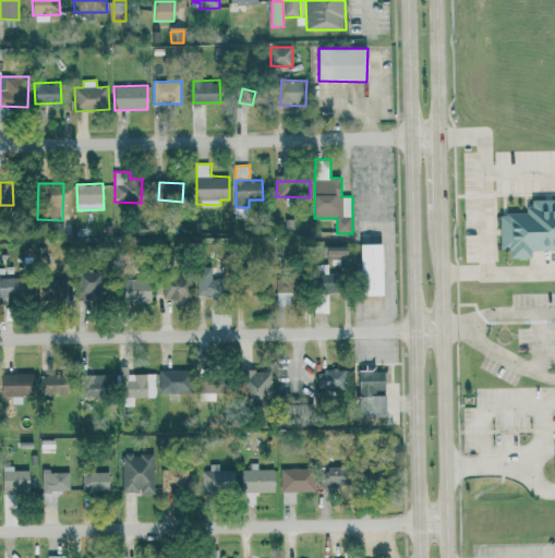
[(554,198),(530,199),(530,214),(499,214),(501,250),(510,250),(511,258),(532,257),(532,251),(554,250),(554,198)]
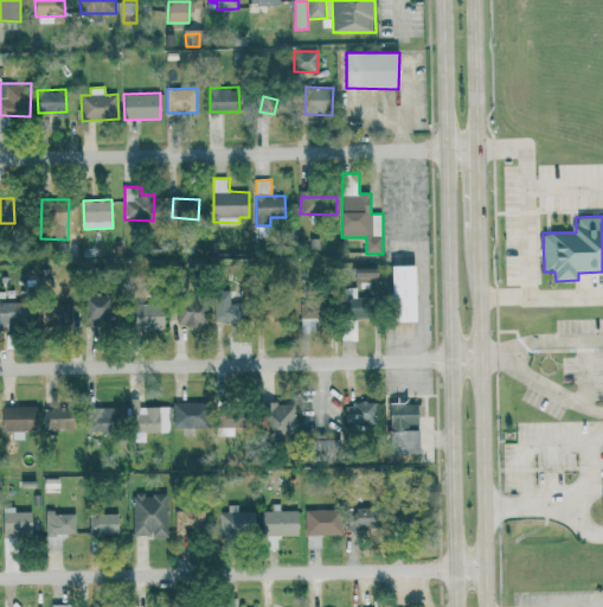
[(417,323),(417,264),(391,266),(392,323),(417,323)]
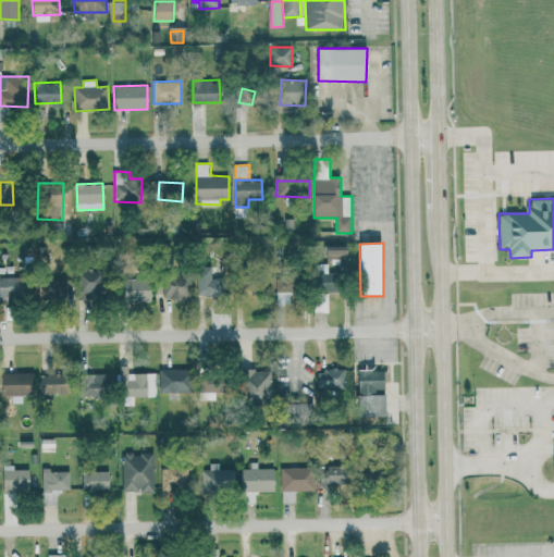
[(346,246),(327,246),(327,257),(346,257),(346,246)]
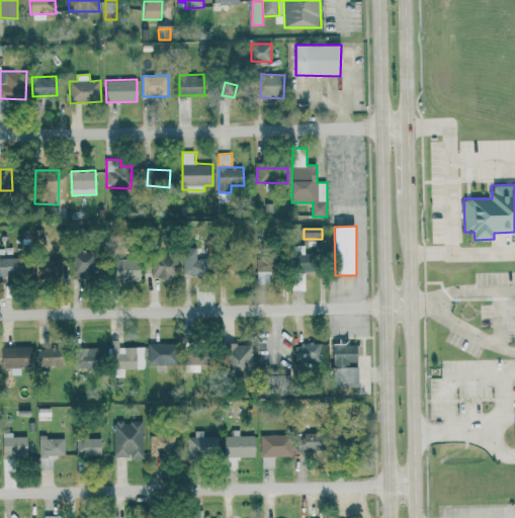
[(183,273),(205,274),(206,249),(184,248),(183,273)]
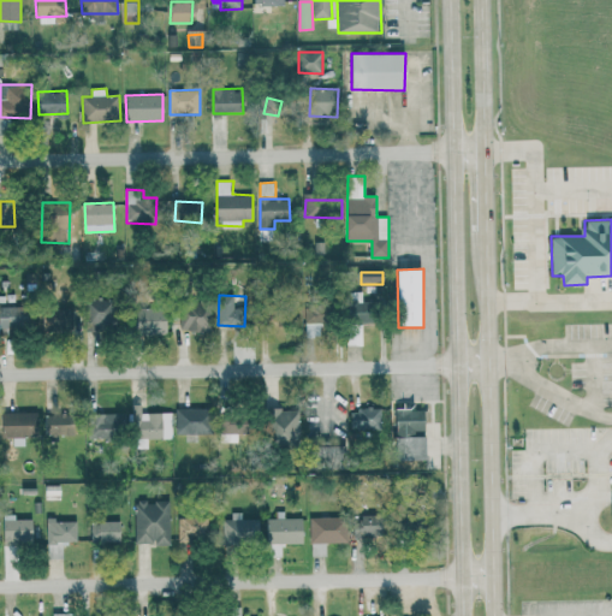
[(87,297),(88,331),(113,330),(111,296),(87,297)]
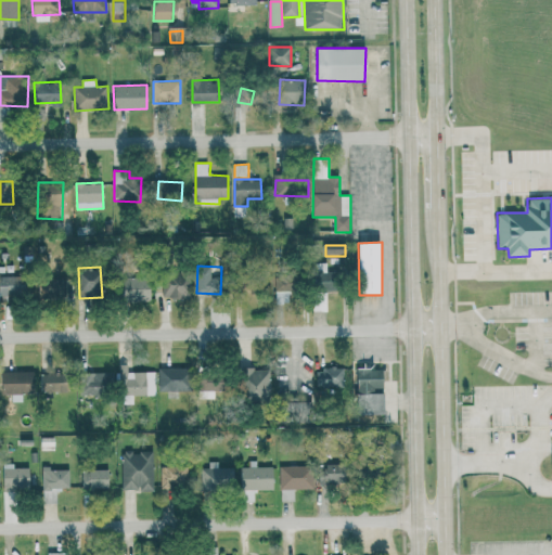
[(164,298),(190,297),(189,271),(163,273),(164,298)]
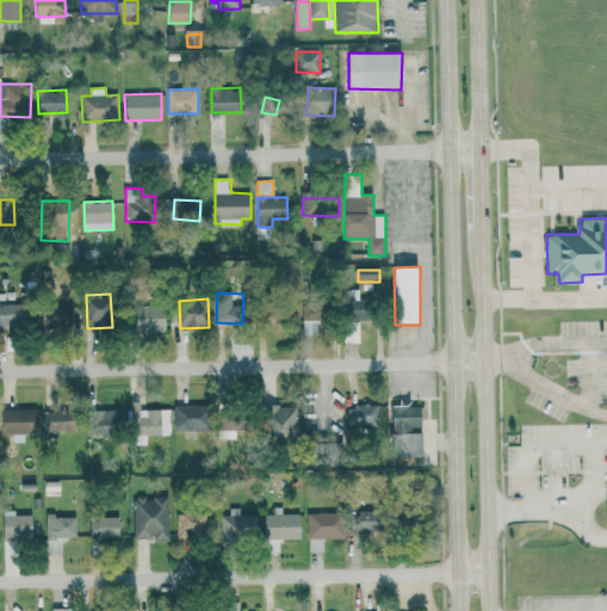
[(302,333),(321,335),(326,304),(307,301),(302,333)]
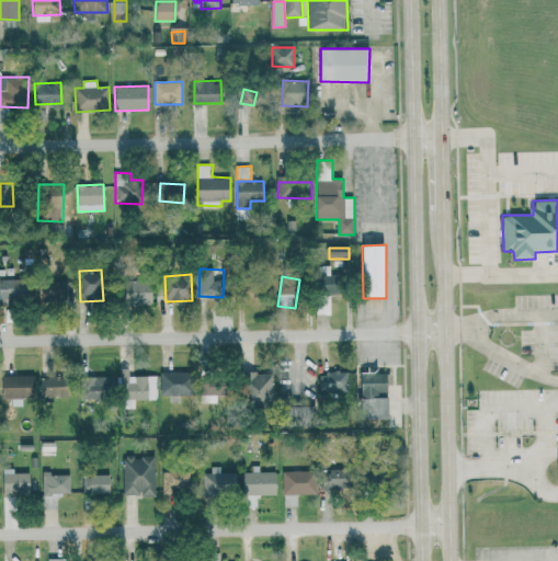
[(0,278),(0,301),(26,301),(26,278),(0,278)]
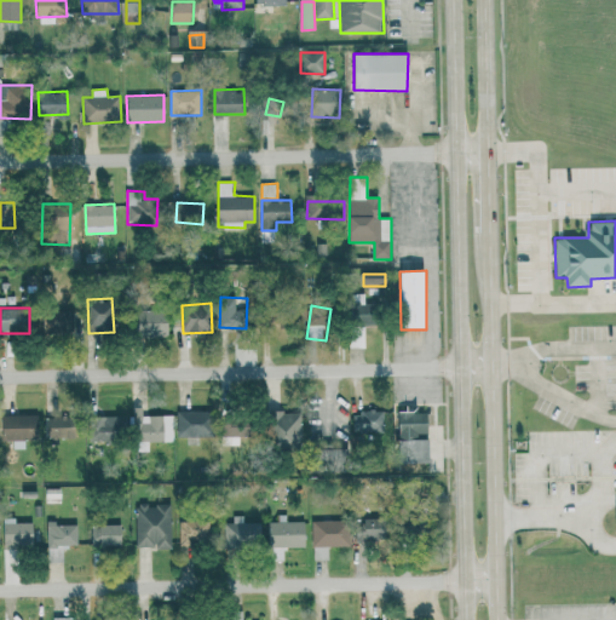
[(133,338),(168,336),(167,309),(132,310),(133,338)]
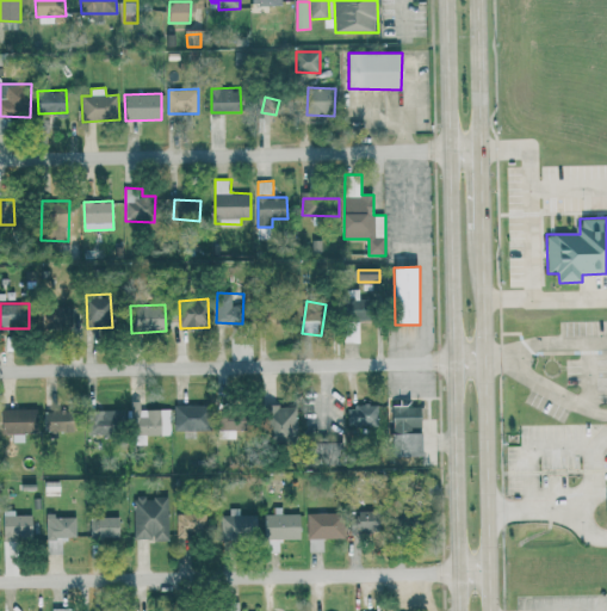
[(73,306),(43,306),(43,329),(72,331),(73,306)]
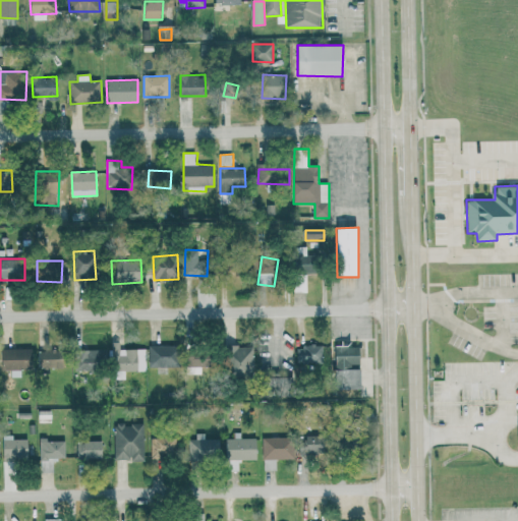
[(147,349),(120,349),(120,342),(112,342),(113,380),(126,380),(126,370),(147,370),(147,349)]
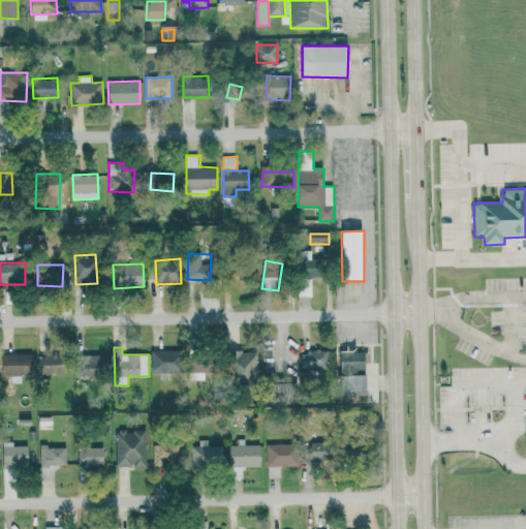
[(152,373),(180,372),(180,350),(151,351),(152,373)]
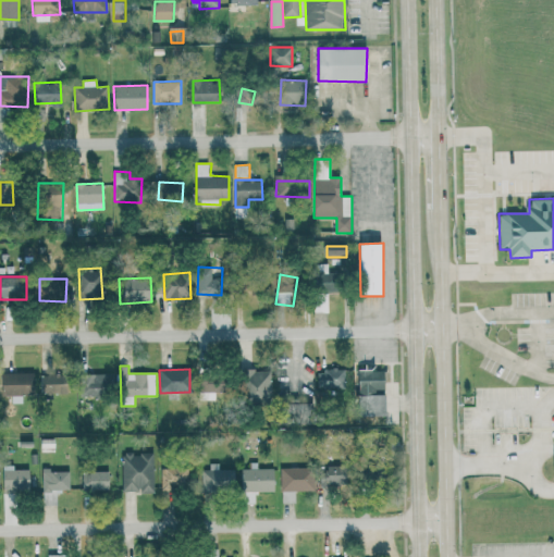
[(271,369),(243,370),(244,399),(272,398),(271,369)]
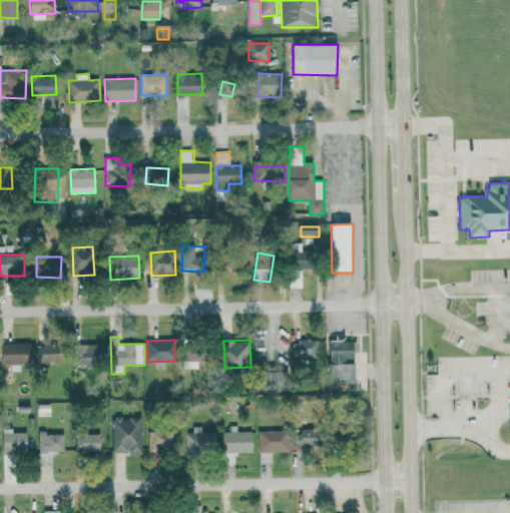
[(318,340),(293,341),(294,359),(319,358),(318,340)]
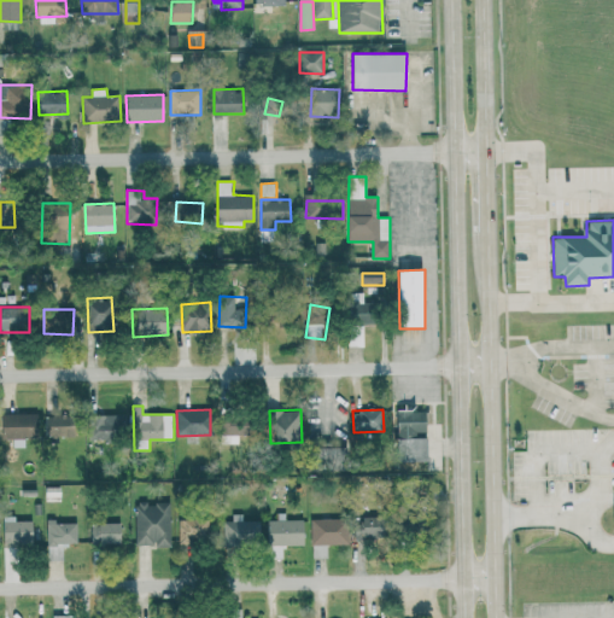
[(427,461),(428,410),(398,410),(397,461),(427,461)]
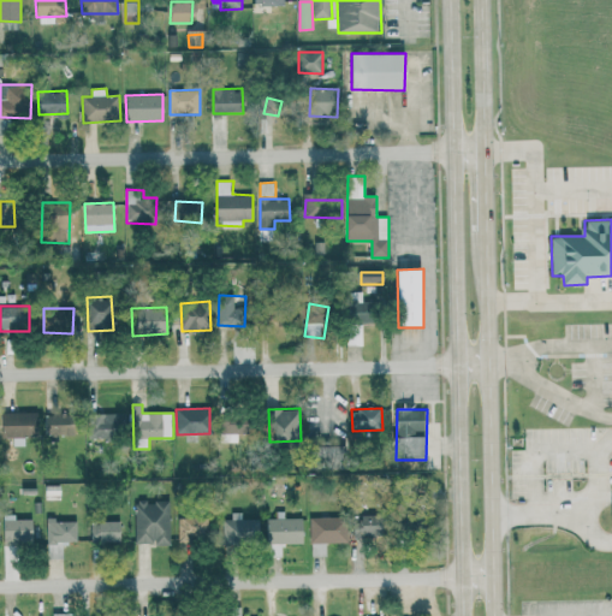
[(39,437),(39,413),(3,413),(4,438),(39,437)]
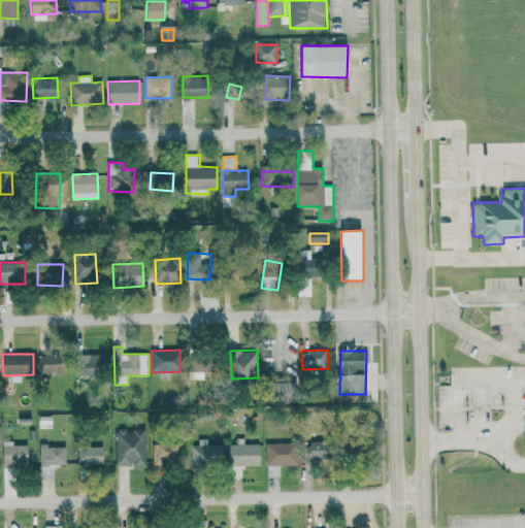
[(79,375),(101,375),(101,354),(78,354),(79,375)]
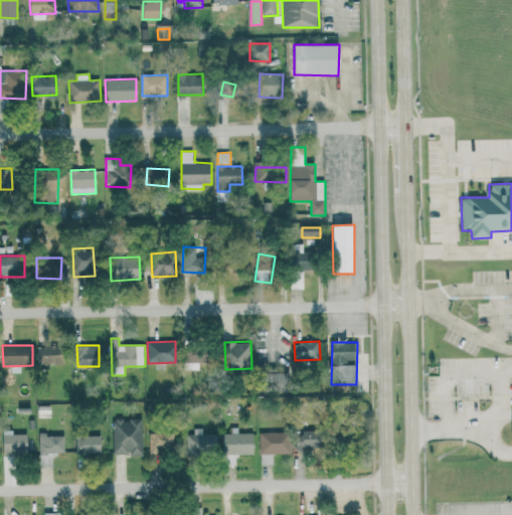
[(185,370),(204,369),(203,346),(184,347),(185,370)]
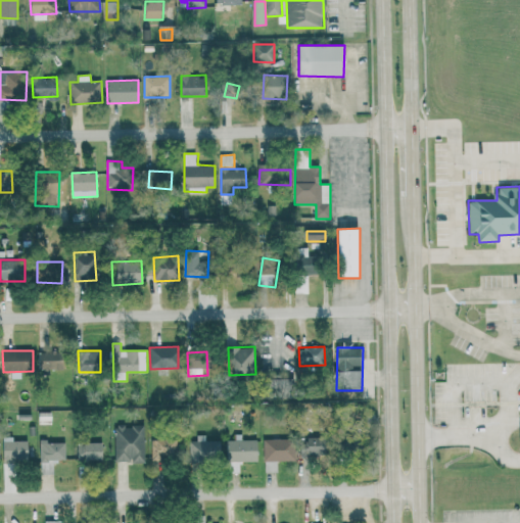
[(57,352),(40,352),(39,369),(57,370),(57,352)]
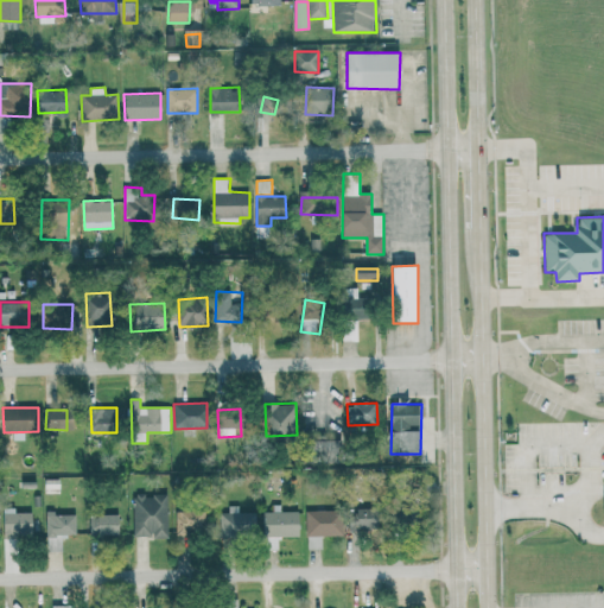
[(169,537),(169,494),(134,495),(135,537),(169,537)]
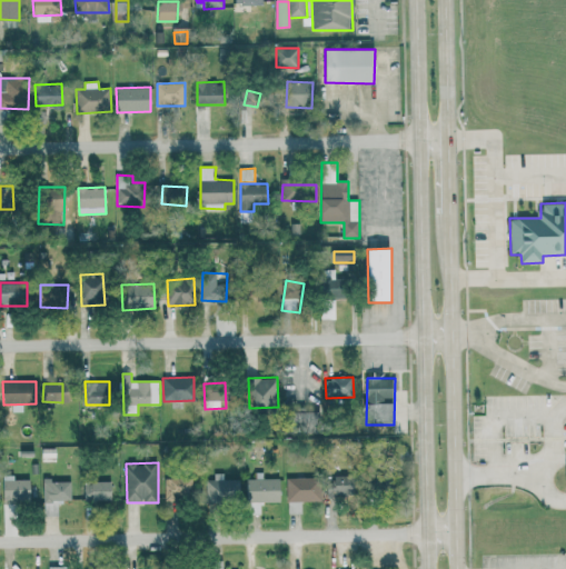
[(31,480),(16,480),(16,475),(5,476),(6,502),(32,501),(31,480)]
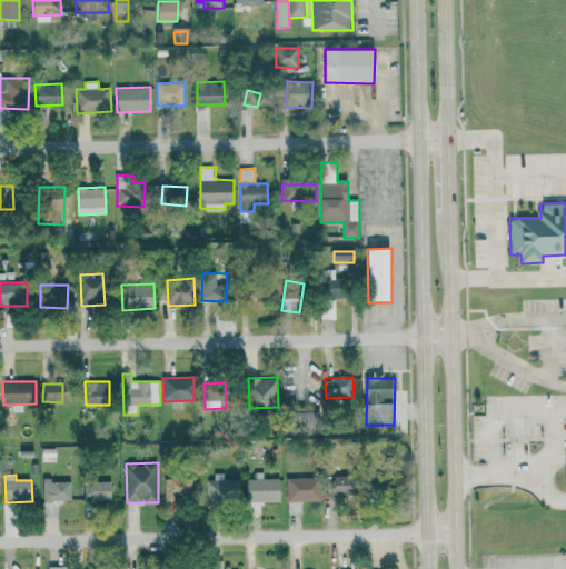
[(194,478),(166,477),(166,499),(194,500),(194,478)]
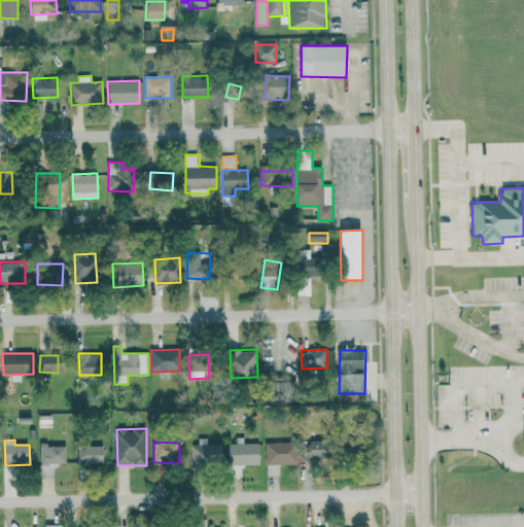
[(298,464),(298,442),(266,443),(267,464),(298,464)]
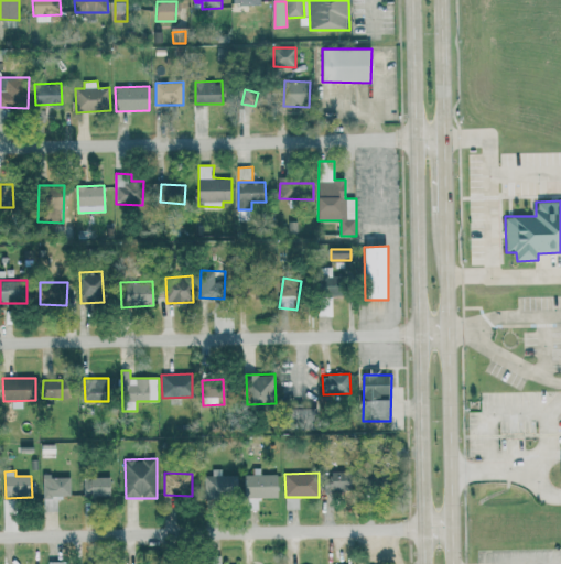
[(325,474),(326,492),(348,492),(348,473),(325,474)]
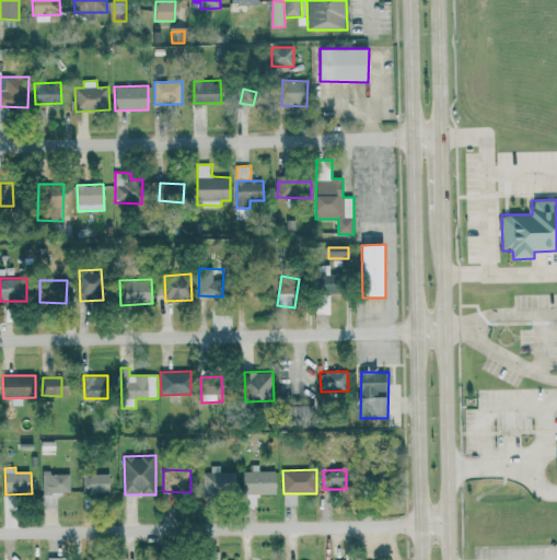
[(276,471),(244,471),(244,506),(258,506),(258,494),(276,494),(276,471)]
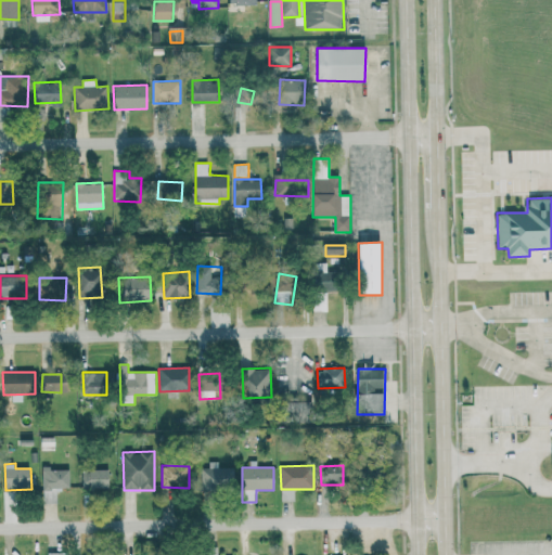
[(71,489),(71,468),(45,468),(45,503),(58,503),(58,489),(71,489)]
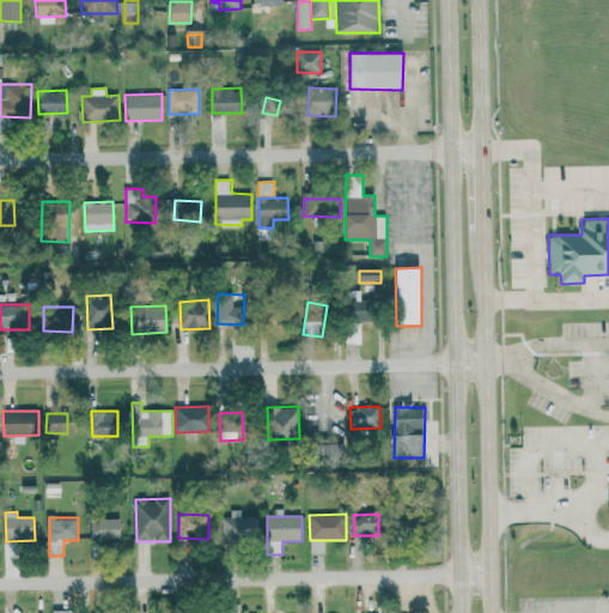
[(259,519),(227,517),(226,538),(259,539),(259,519)]
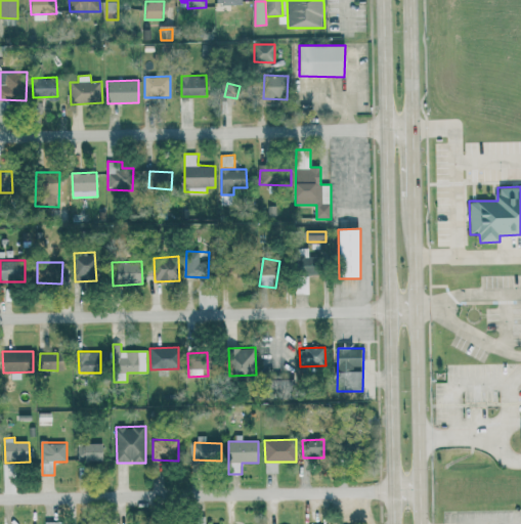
[(102,443),(78,444),(79,462),(103,461),(102,443)]
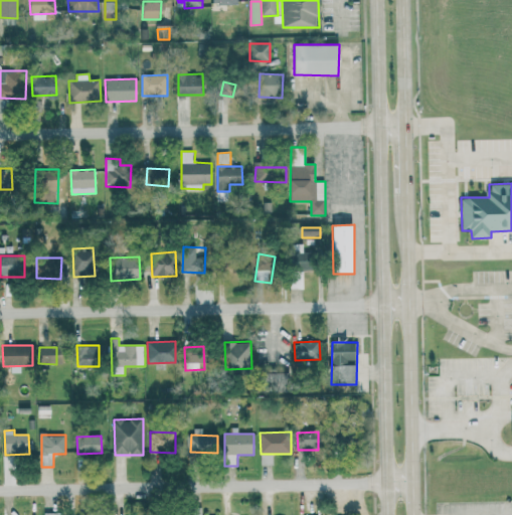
[(274,465),(274,454),(262,455),(262,466),(274,465)]
